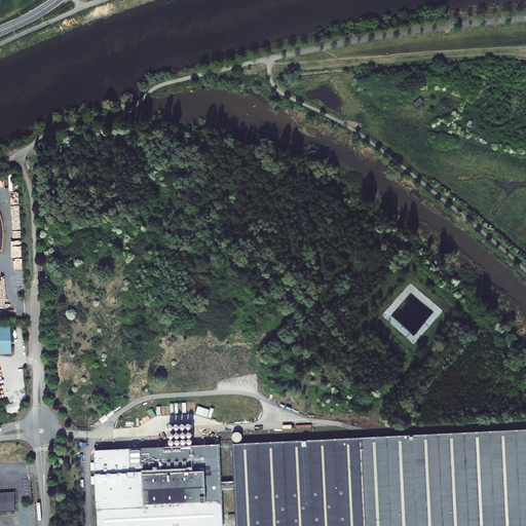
[(420,98),(415,103),(418,107),(423,102),(420,98)]
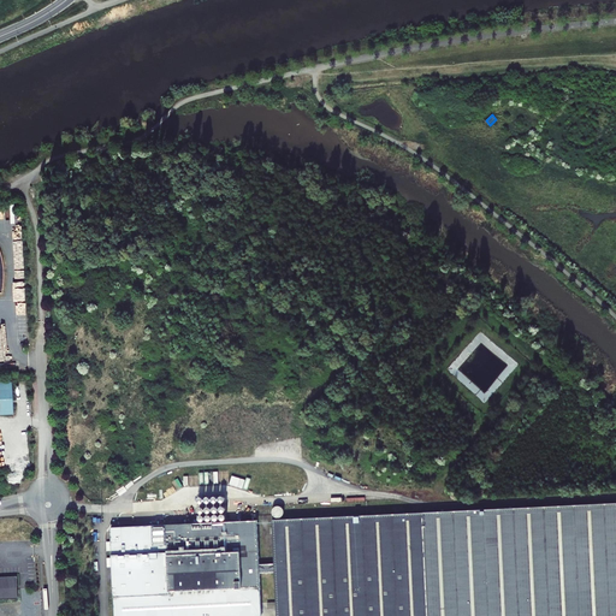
[(18,331),(18,343),(28,343),(28,331),(18,331)]
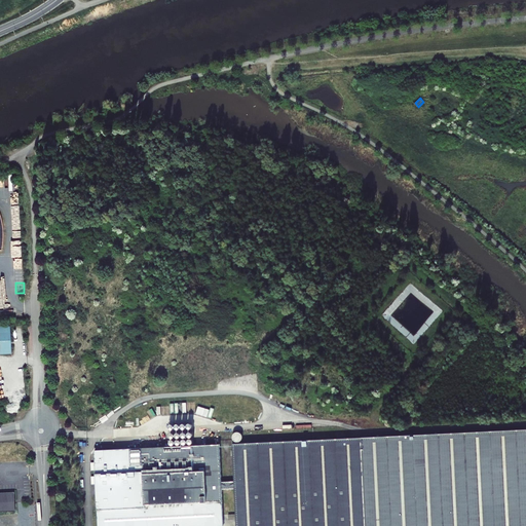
[(9,326),(0,326),(0,353),(11,353),(9,326)]
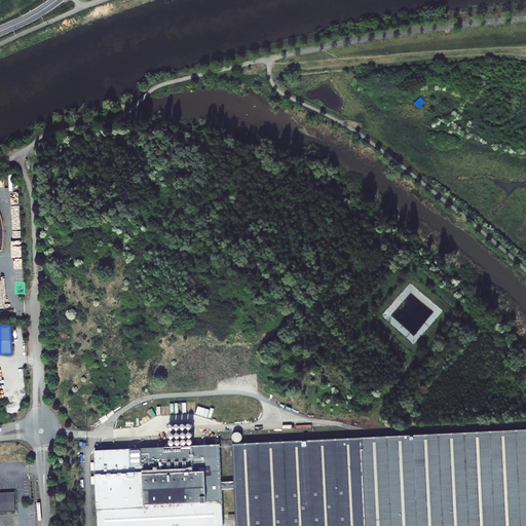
[(234,481),(235,489),(236,513),(236,525),(525,525),(525,429),(233,444),(234,481)]
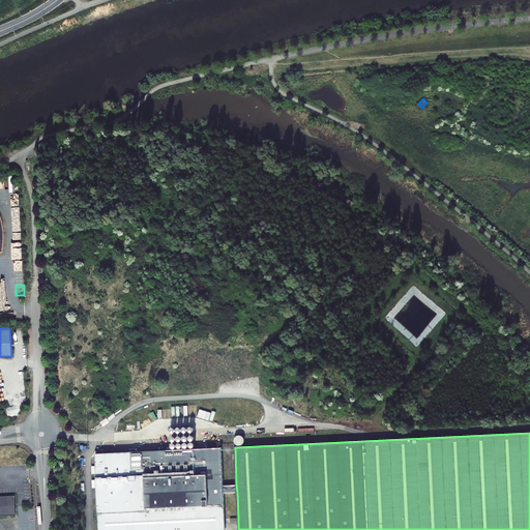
[(241,436),(239,436),(238,436),(237,436),(235,438),(235,439),(235,441),(235,443),(236,444),(238,445),(240,445),(241,445),(242,445),(243,444),(244,442),(244,440),(244,438),(242,437),(241,436)]
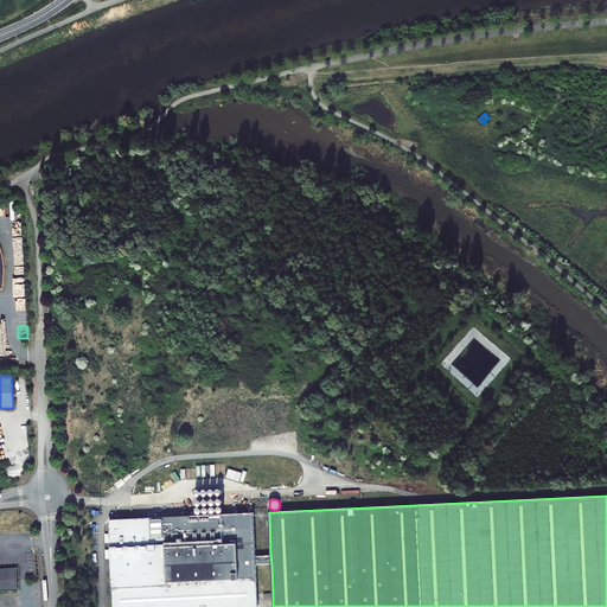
[(254,513),(152,518),(155,587),(155,598),(257,592),(256,579),(256,566),(272,564),(270,555),(256,556),(254,513)]
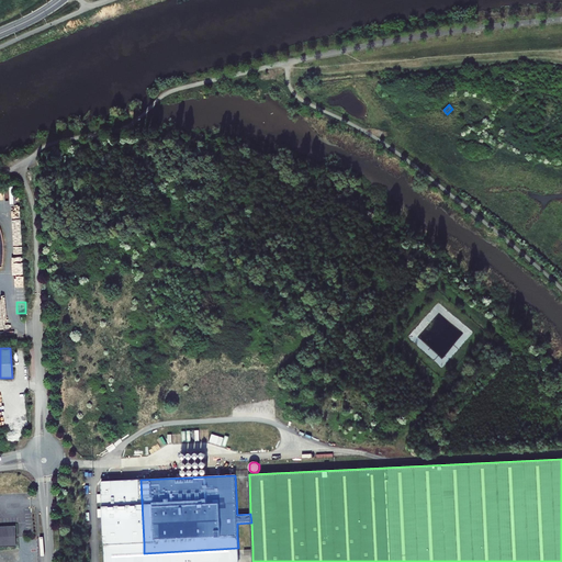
[(144,543),(141,480),(101,482),(104,544),(104,561),(238,561),(238,548),(144,553),(144,543)]
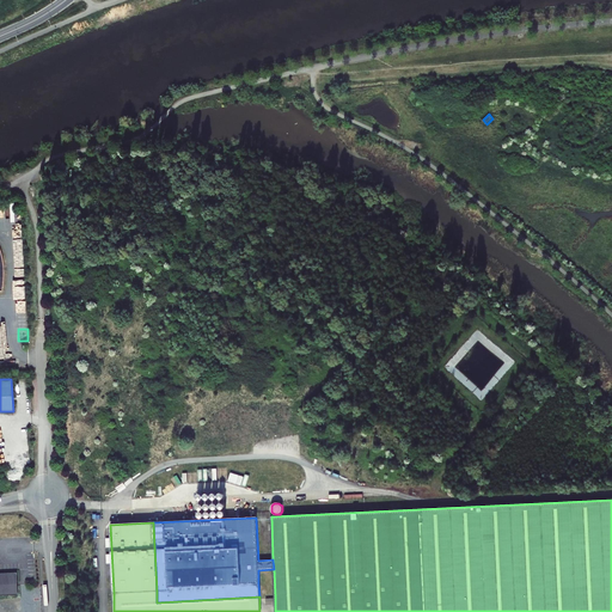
[(0,595),(18,595),(17,573),(0,573),(0,595)]
